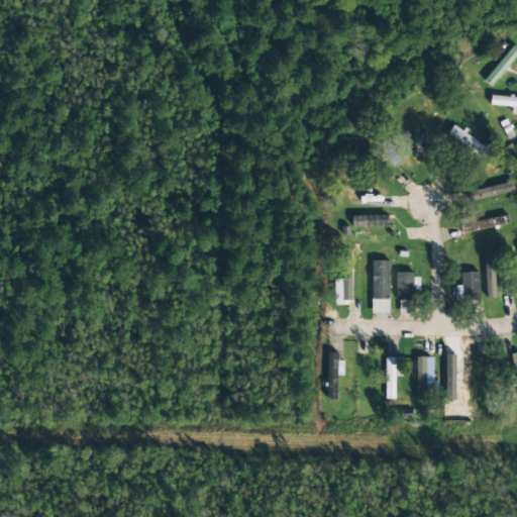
[(484,81),(491,87),(516,55),(516,48),(513,45),(484,81)]
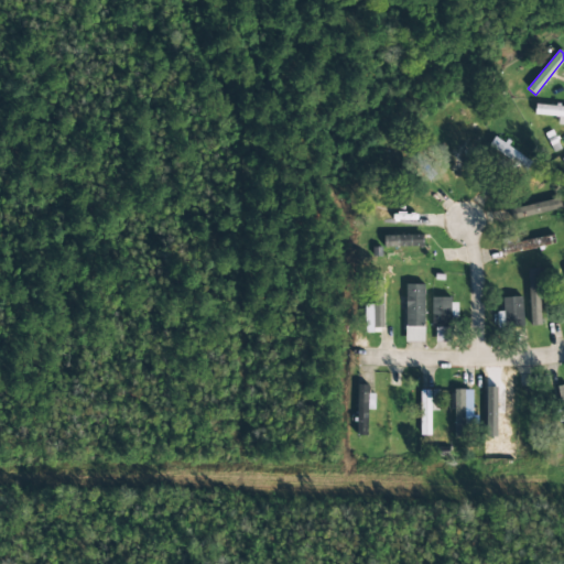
[(563,106),(534,105),(534,116),(559,117),(557,126),(563,126),(563,106)]
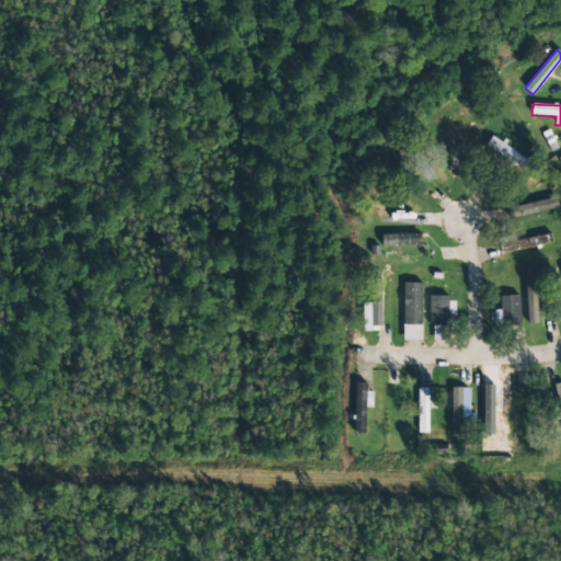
[(524,169),(528,160),(502,146),(503,142),(491,136),(484,148),(524,169)]
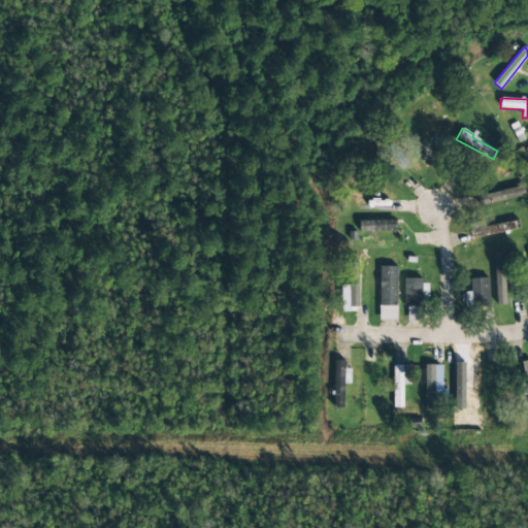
[(520,228),(518,220),(473,230),(475,238),(520,228)]
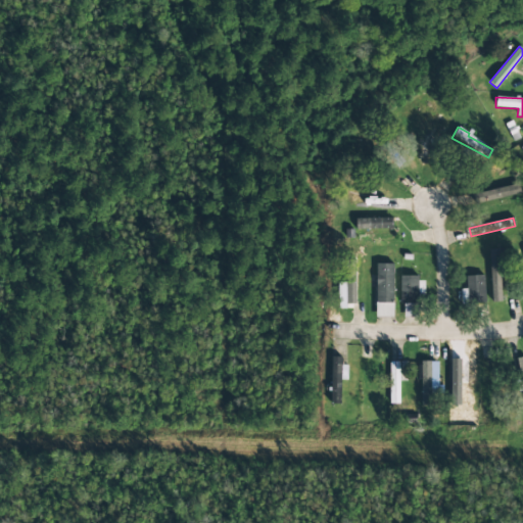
[(491,302),(502,301),(500,249),(489,249),(491,302)]
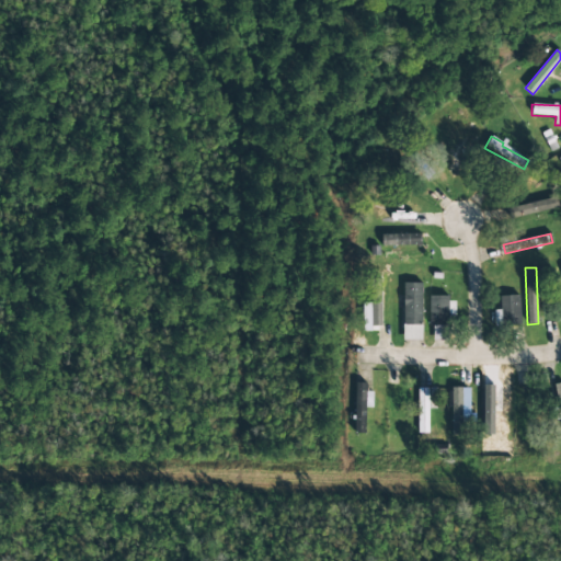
[(422,284),(403,284),(403,325),(422,325),(422,284)]
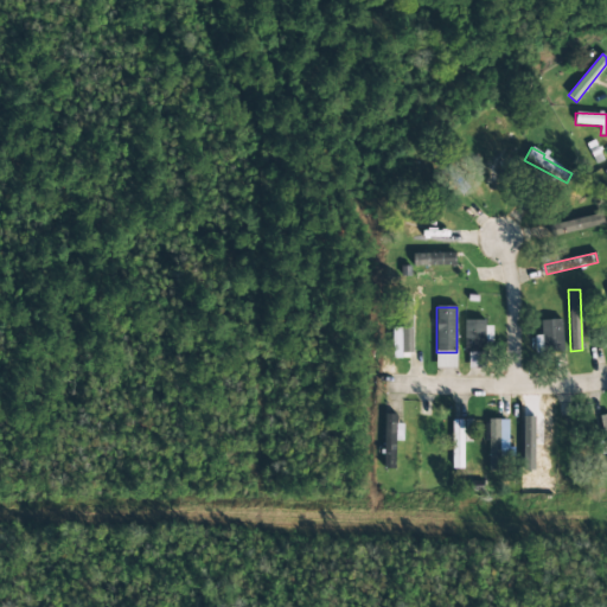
[(464,351),(484,352),(485,320),(465,320),(464,351)]
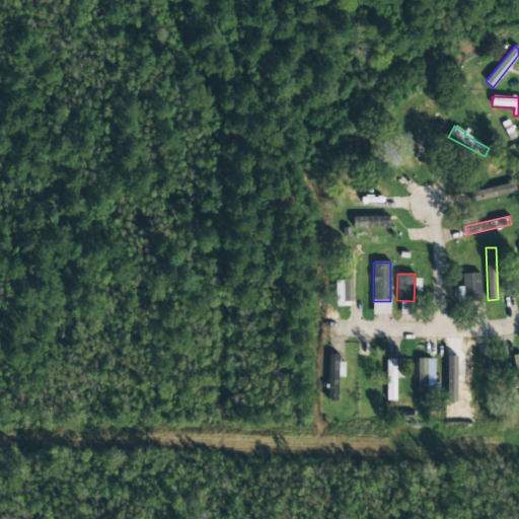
[(463,300),(482,300),(480,274),(462,275),(463,300)]
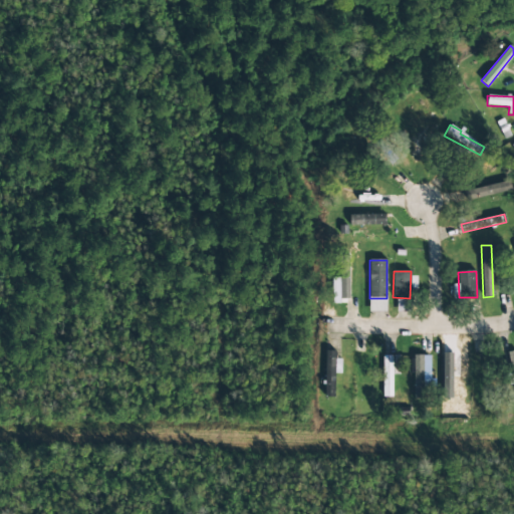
[(334,397),(334,373),(340,373),(341,359),(334,358),(334,351),(325,350),(324,397),(334,397)]
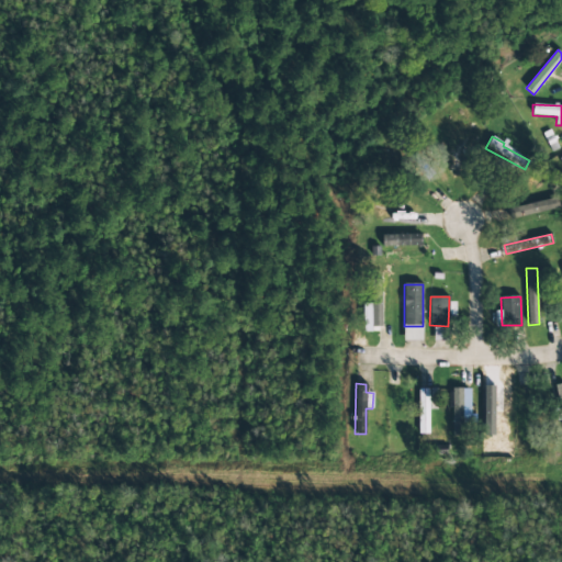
[(561,419),(561,384),(551,385),(554,420),(561,419)]
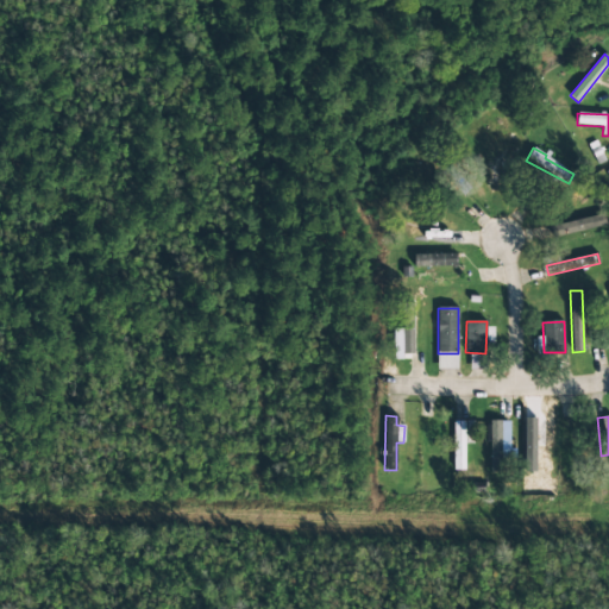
[(502,421),(490,421),(490,472),(509,472),(508,444),(502,444),(502,421)]
